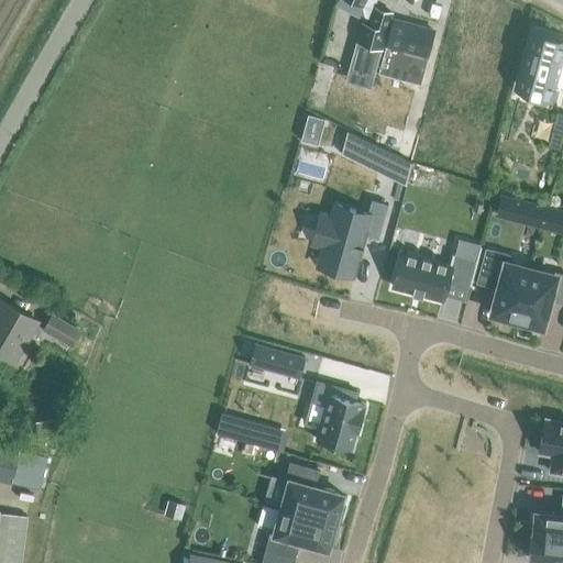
[(356,42),(349,70),(373,78),(382,48),(388,22),(392,12),(389,12),(375,8),(374,10),(370,25),(362,23),(356,42)]
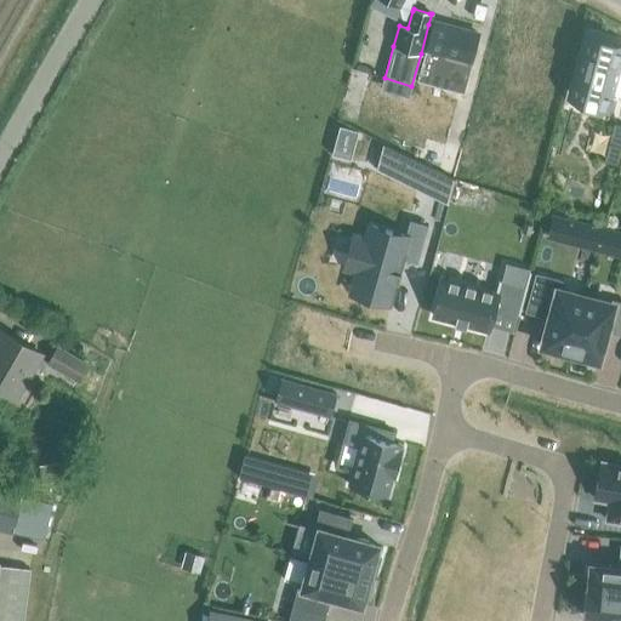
[(433,21),(417,81),(461,93),(478,33),(433,21)]
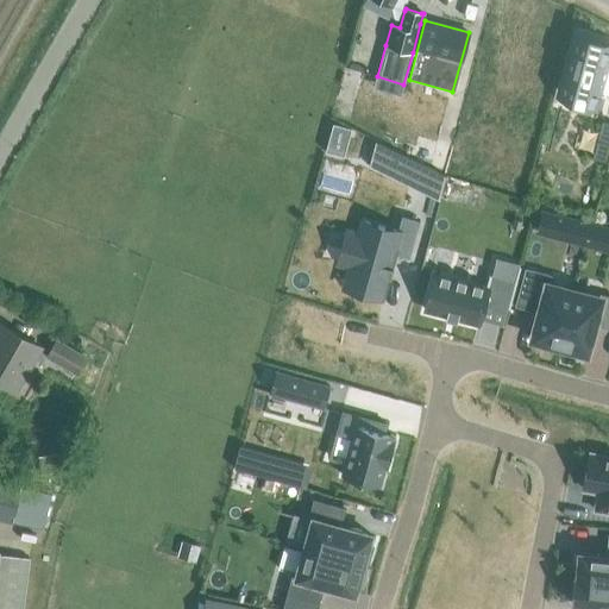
[(578,37),(577,38),(576,38),(560,95),(596,105),(598,95),(608,98),(608,61),(608,62),(608,56),(608,45),(607,45),(601,44),(596,43),(594,42),(588,41),(588,39),(578,37)]
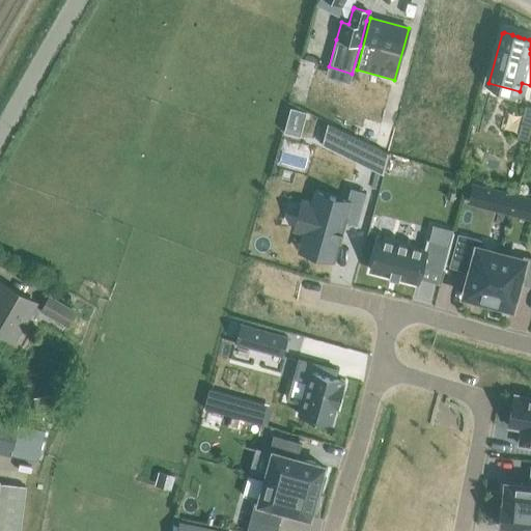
[(530,107),(525,106),(521,121),(530,123),(530,107)]
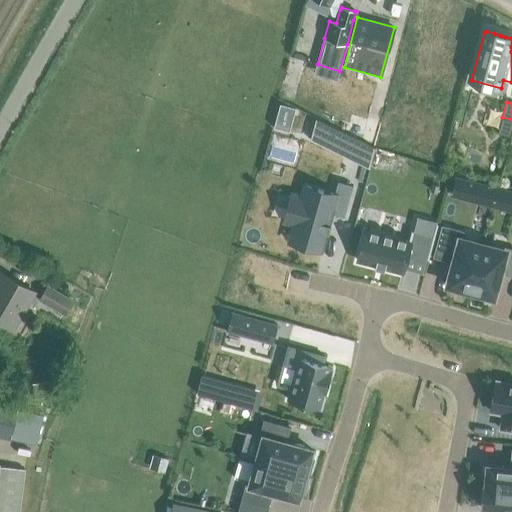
[(279,104),(272,128),(280,130),(287,106),(279,104)]
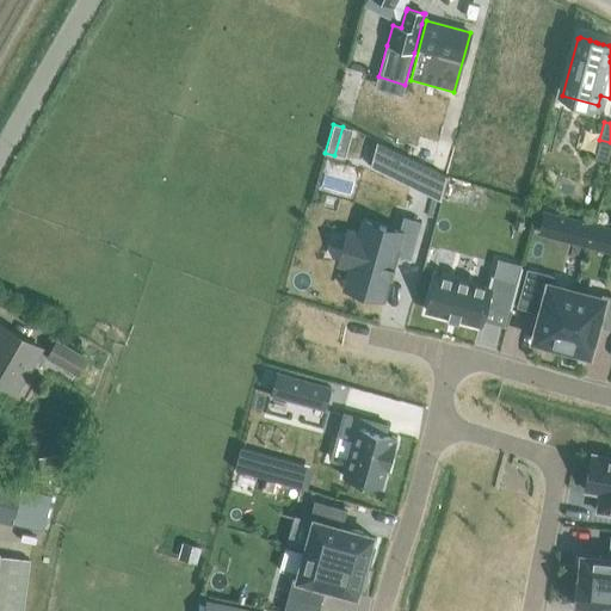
[(376,141),(370,166),(424,193),(434,170),(376,141)]
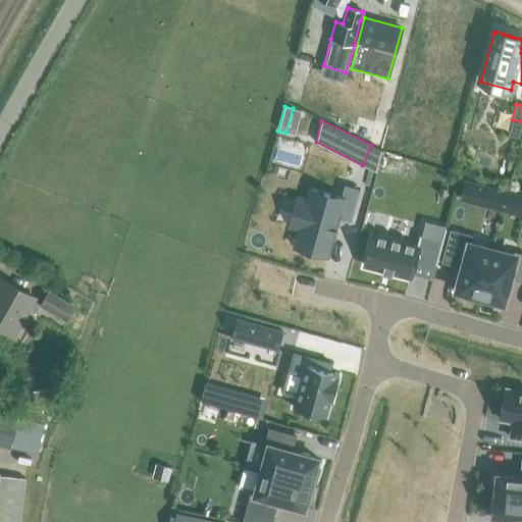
[(521,122),(512,120),(508,134),(520,137),(521,126),(521,122)]
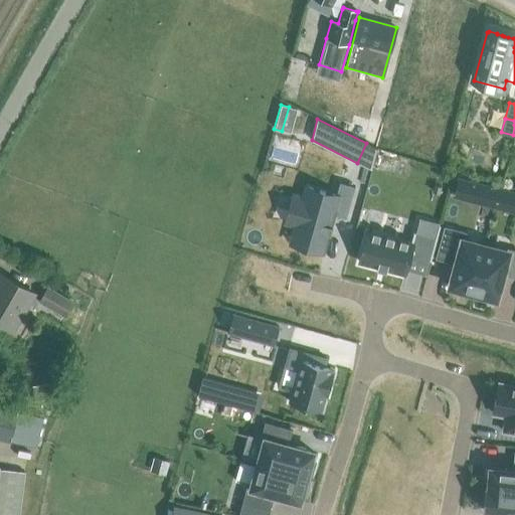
[(459,178),(454,198),(495,209),(500,189),(459,178)]
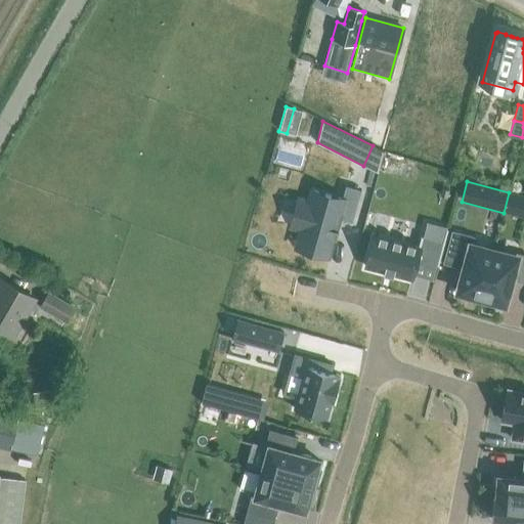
[(303,201),(295,227),(302,229),(298,244),(329,252),(333,237),(336,238),(338,230),(335,229),(338,219),(352,222),(361,189),(345,185),(342,199),(312,190),(309,203),(303,201)]
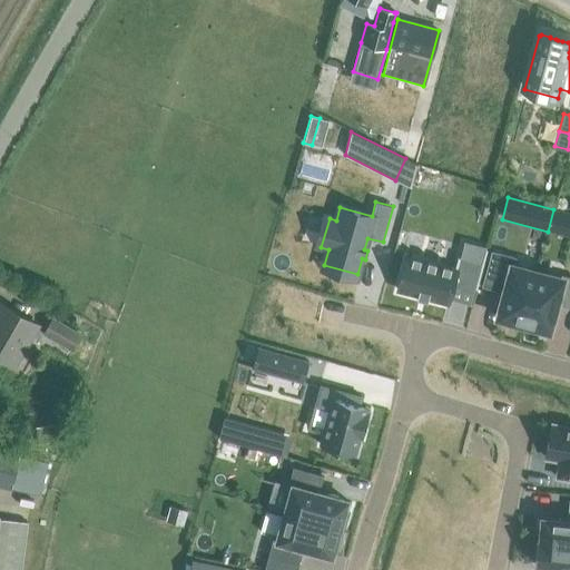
[(408,256),(397,290),(416,295),(418,295),(416,297),(428,301),(428,298),(448,303),(449,298),(453,282),(454,282),(475,288),(477,288),(487,249),(485,248),(481,264),(480,264),(460,258),(459,258),(459,257),(458,257),(454,268),(453,267),(443,265),(408,256)]
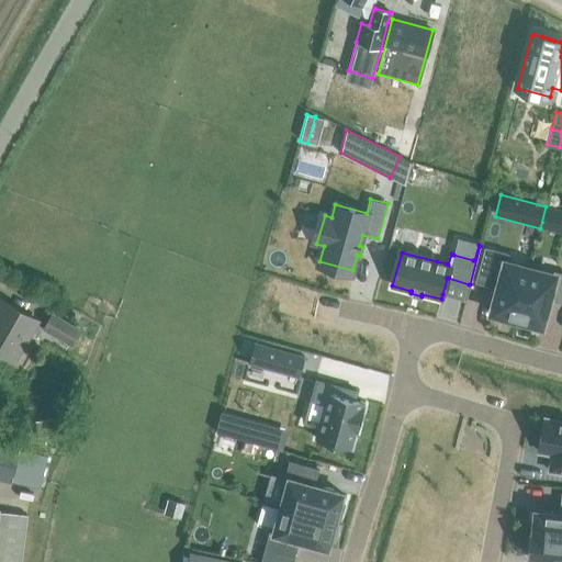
[(484,248),(476,282),(497,288),(491,312),(496,314),(495,317),(503,319),(512,323),(513,318),(515,318),(516,319),(529,268),(517,265),(505,261),(507,254),(484,248)]
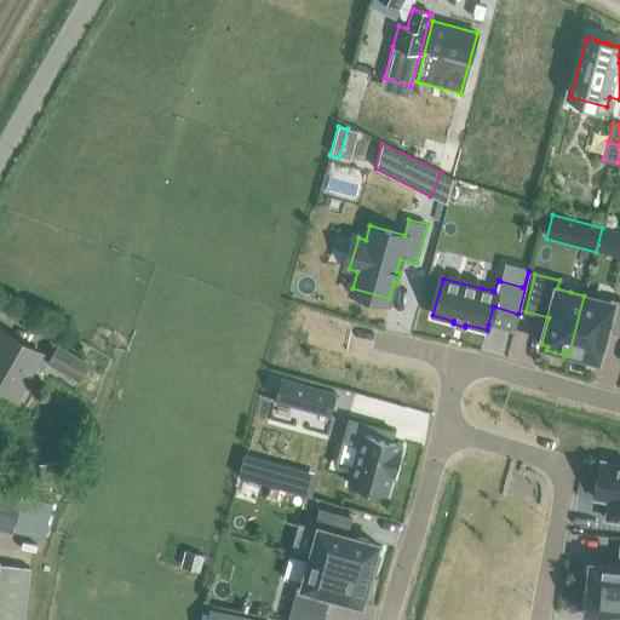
[(584,296),(569,352),(573,352),(572,357),(590,362),(592,357),(597,360),(606,331),(619,334),(619,331),(619,302),(612,300),(610,303),(584,296)]
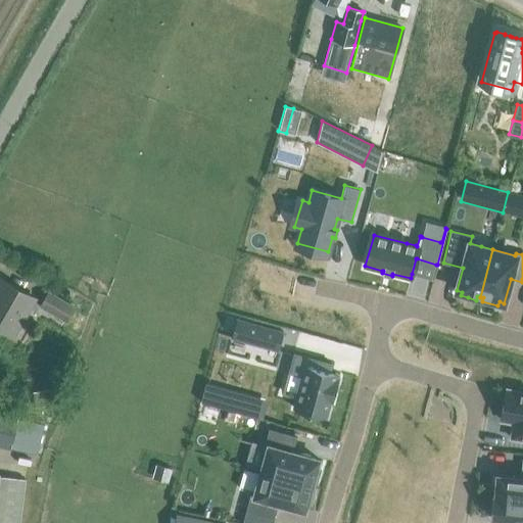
[(35,298),(1,279),(0,279),(0,327),(13,336),(35,298)]
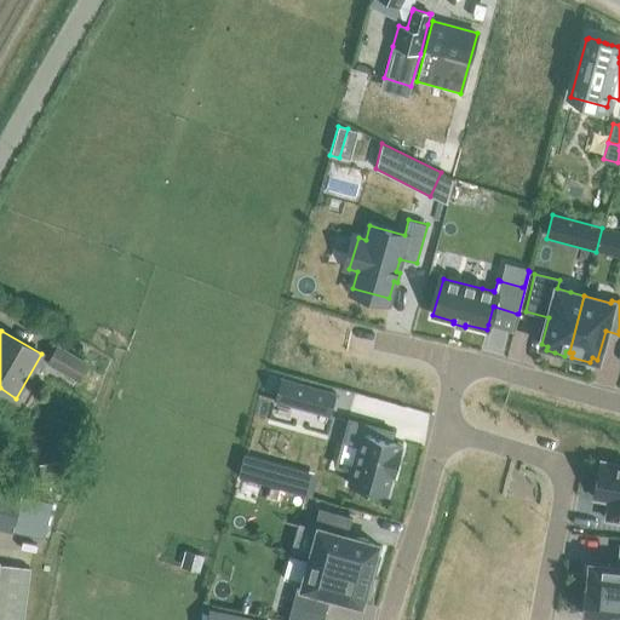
[(57,346),(47,363),(79,382),(89,365),(57,346)]
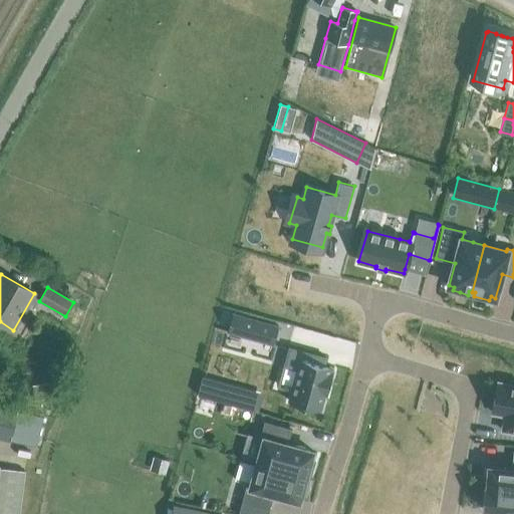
[(233,313),(227,332),(273,344),(278,326),(233,313)]
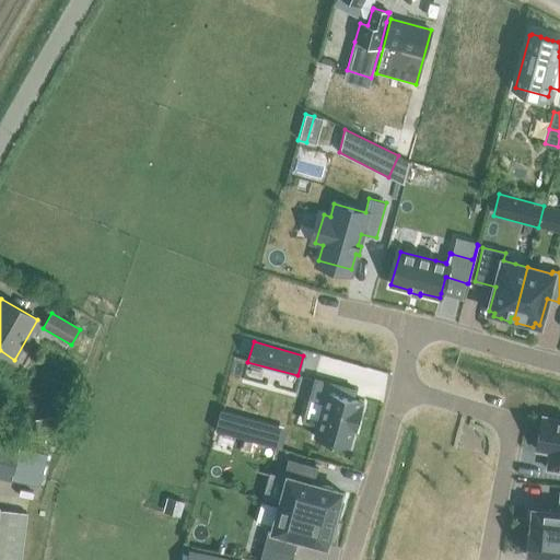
[(310,398),(324,403),(315,438),(349,446),(353,430),(356,430),(362,405),(360,405),(361,400),(353,398),(356,389),(315,378),(310,398)]
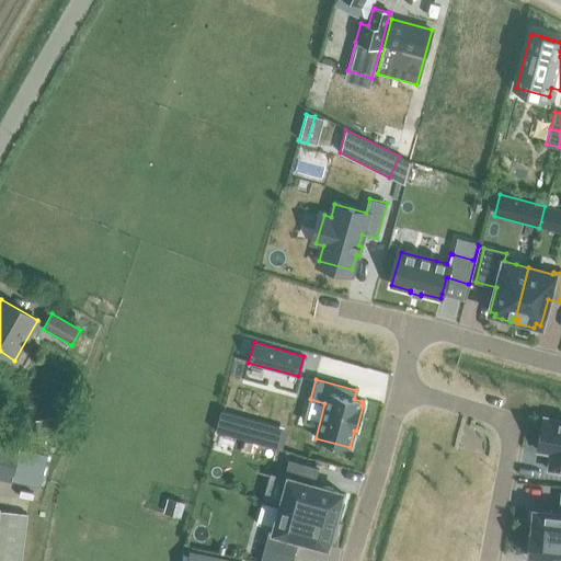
[(221,410),(215,432),(281,449),(287,428),(221,410)]
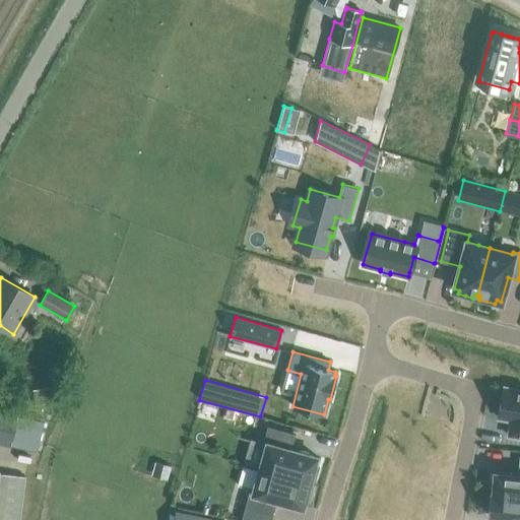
[(519,390),(503,387),(498,416),(512,419),(509,435),(519,436),(519,390)]
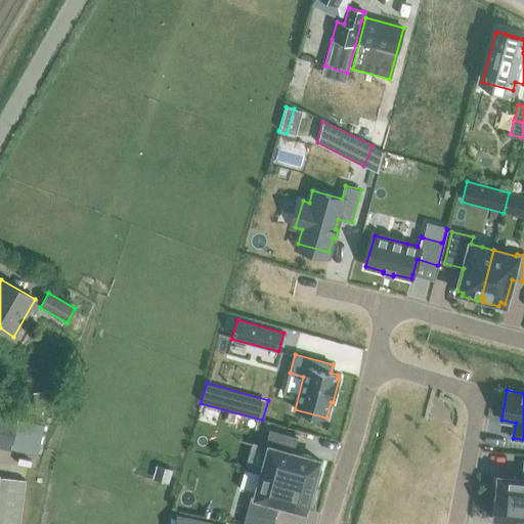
[(52,405),(50,391),(34,393),(36,408),(52,405)]
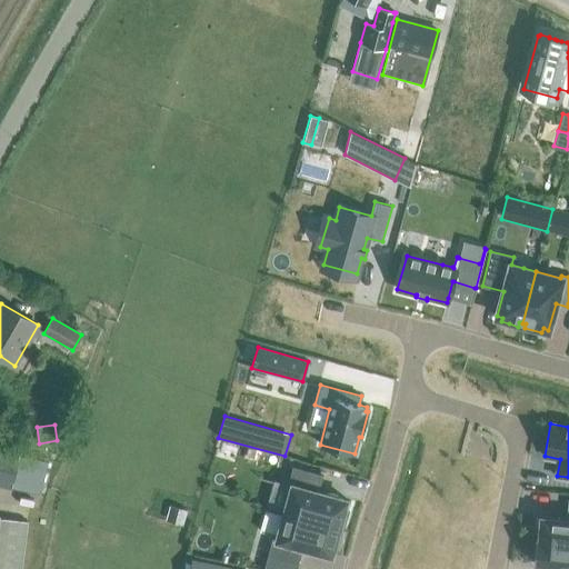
[(0,448),(0,485),(11,487),(41,493),(48,462),(19,456),(19,453),(0,448)]
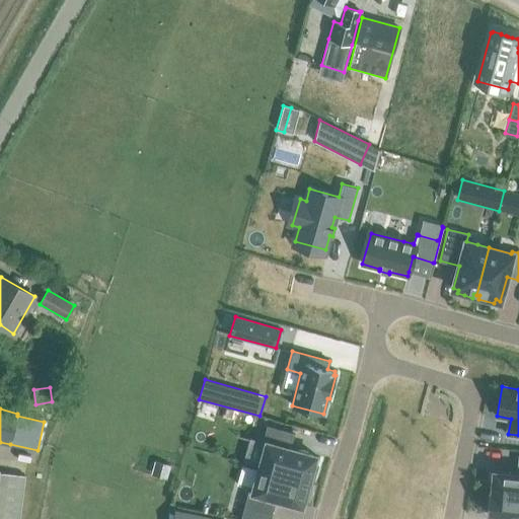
[(267,442),(260,465),(309,480),(309,478),(310,477),(314,478),(318,464),(314,463),(316,455),(291,448),(295,433),(267,425),(263,441),(267,442)]
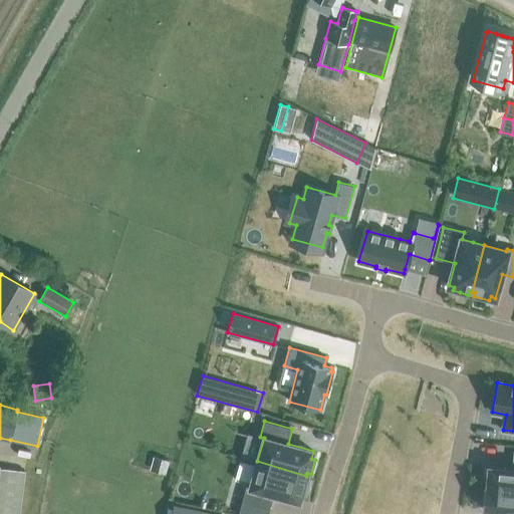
[(485,487),(513,490),(513,450),(511,468),(488,466),(486,486),(485,487)]
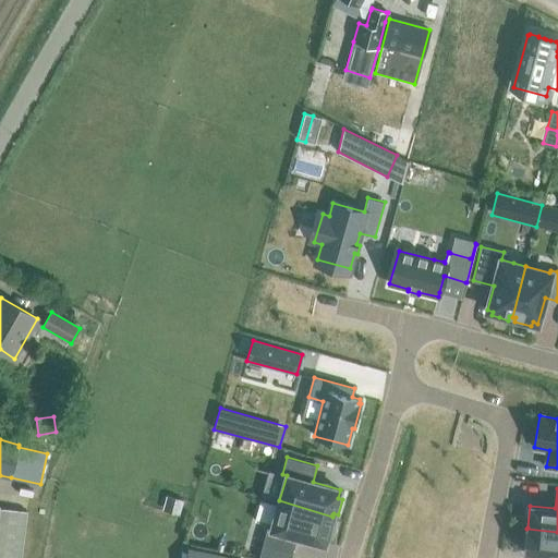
[(171,497),(167,511),(179,514),(182,500),(171,497)]
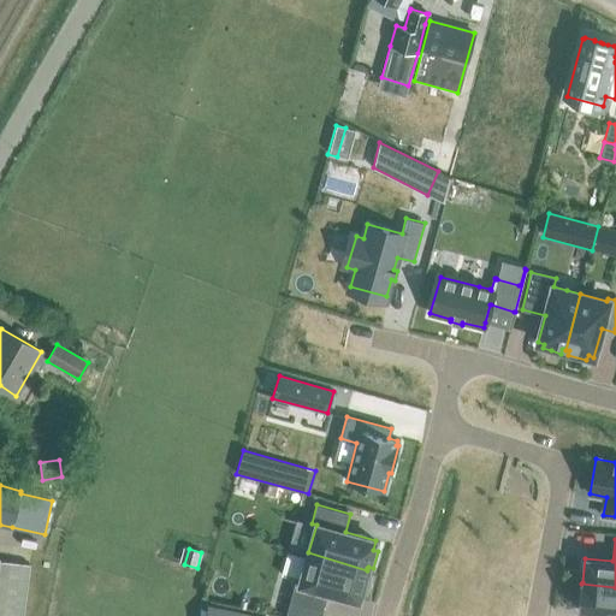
[(294,585),(289,602),(323,611),(327,592),(359,600),(361,591),(366,592),(371,575),(366,574),(366,573),(367,570),(308,552),(303,568),(300,584),(295,582),(294,585)]
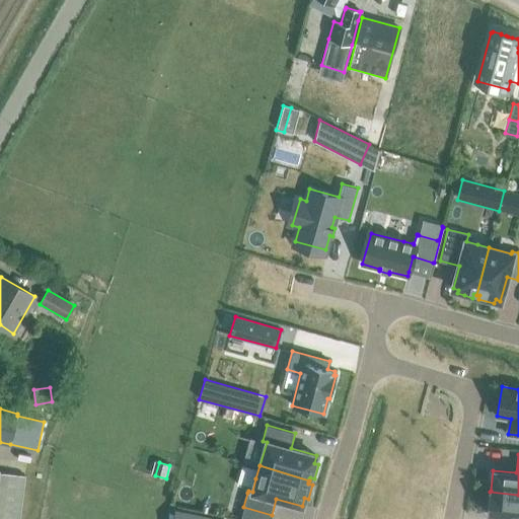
[(0,518),(20,518),(25,476),(0,473),(0,518)]
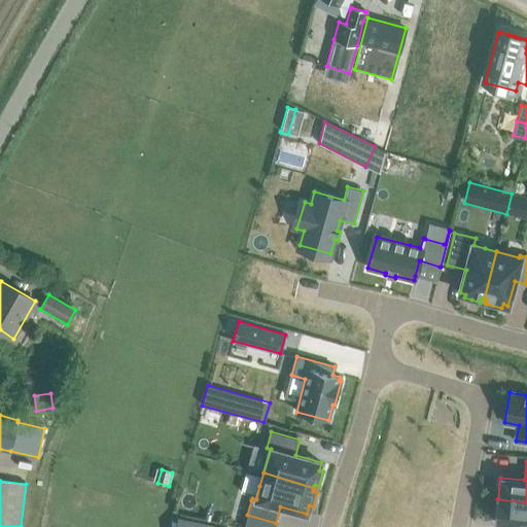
[(526,526),(526,502),(497,499),(495,522),(521,525),(521,526),(526,526)]
